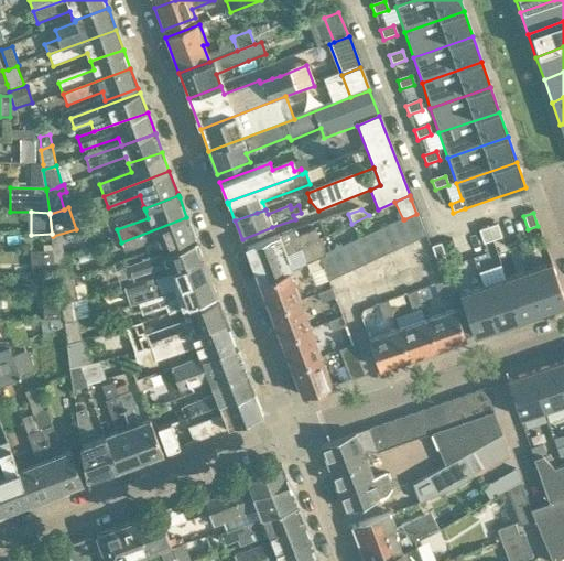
[(426,237),(425,234),(416,214),(404,219),(414,243),(426,237)]
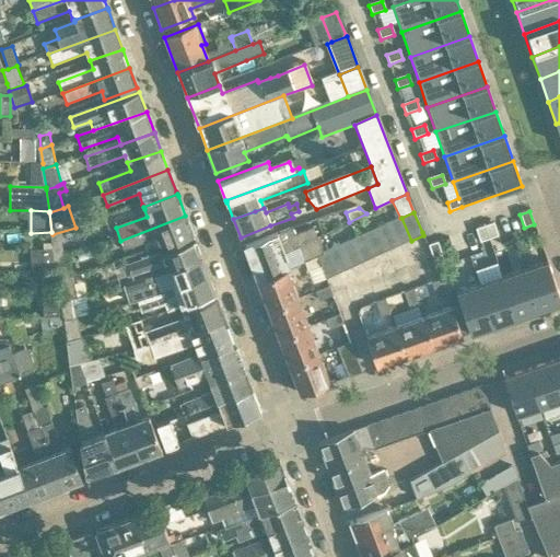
[(185,216),(120,241),(125,252),(156,240),(160,248),(194,236),(185,216)]
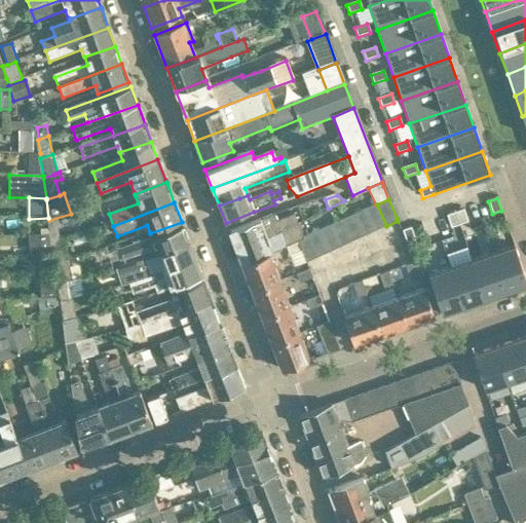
[(375,231),(386,226),(377,204),(376,204),(365,210),(375,231)]
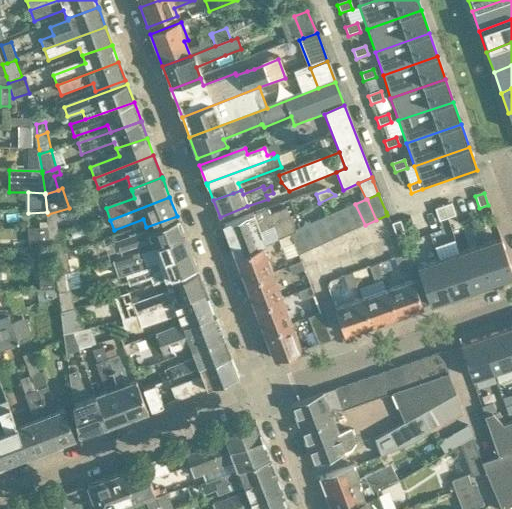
[(355,204),(344,209),(354,230),(365,225),(355,204)]
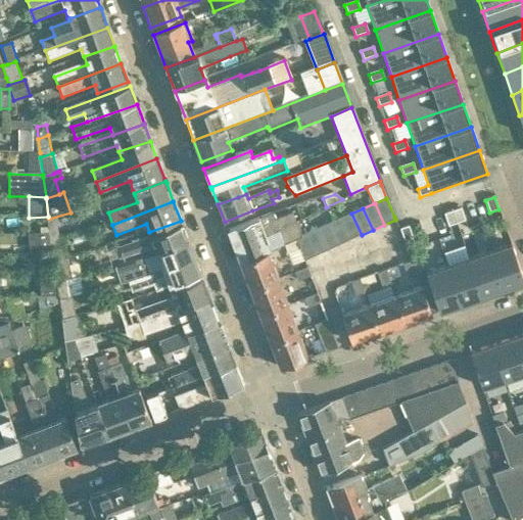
[(461,209),(453,211),(457,224),(465,222),(461,209)]
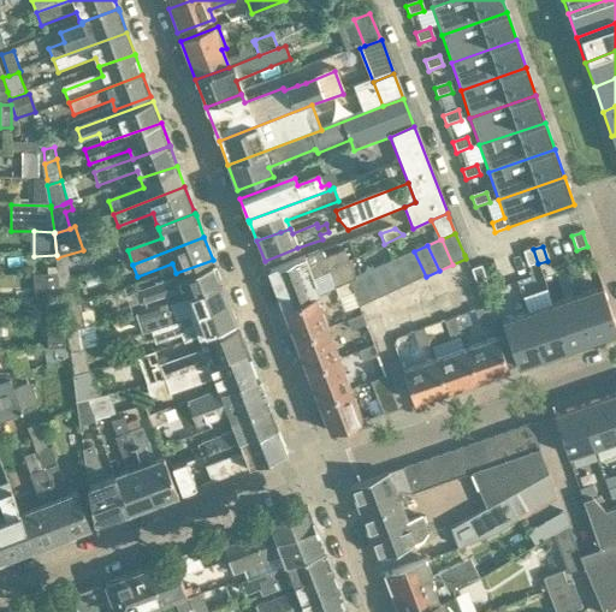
[(523,253),(528,267),(538,263),(533,249),(523,253)]
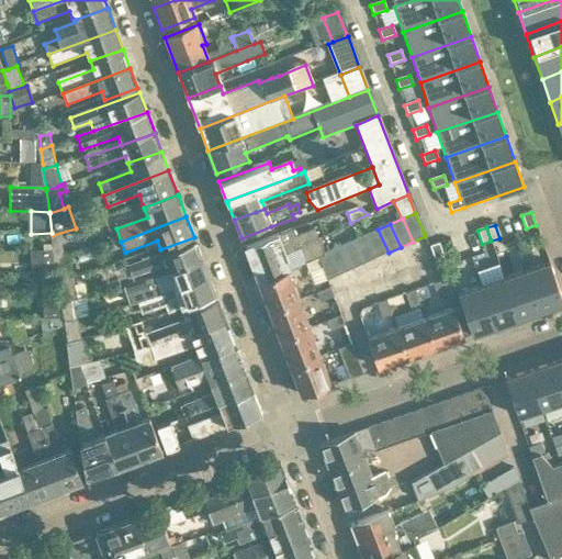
[(278,236),(245,249),(251,266),(284,254),(284,253),(285,252),(287,253),(316,241),(317,241),(314,232),(296,238),(293,230),(278,236)]
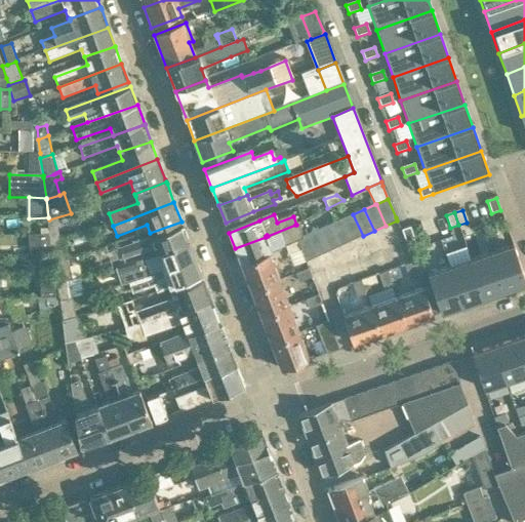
[(352,241),(363,236),(353,214),(341,221),(352,241)]
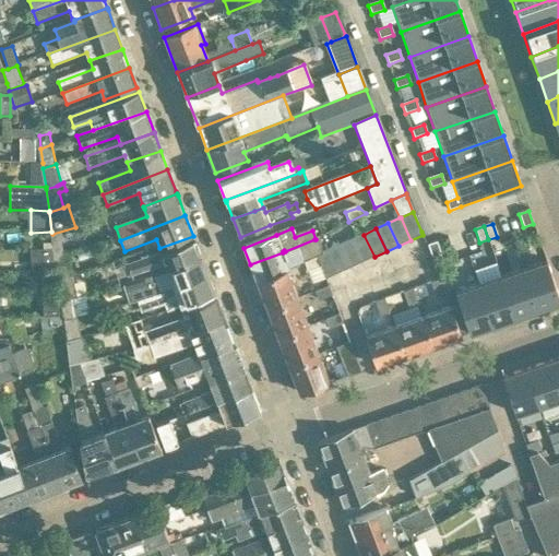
[(60,232),(52,234),(55,251),(56,259),(63,256),(60,232)]
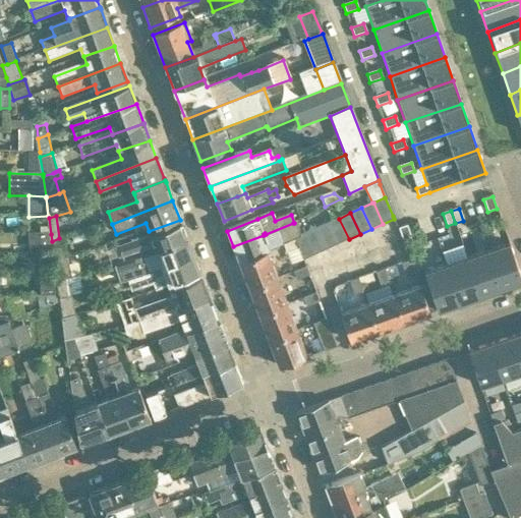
[(339,219),(328,224),(338,244),(349,239),(339,219)]
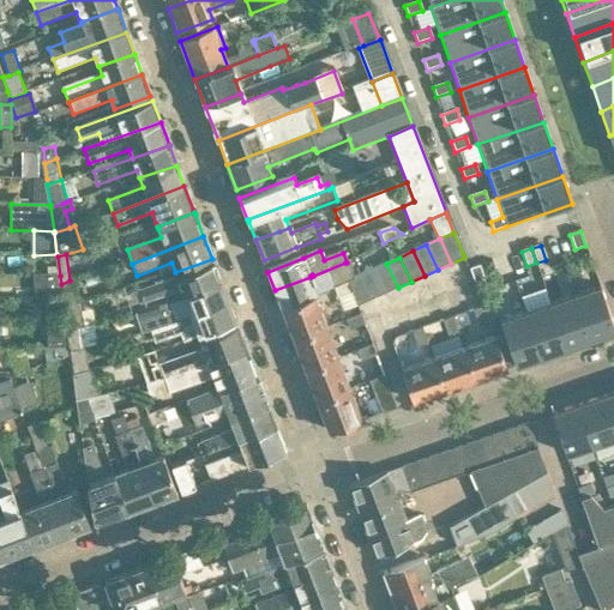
[(311,277),(275,290),(282,309),(318,296),(333,288),(348,282),(354,278),(348,261),(347,263),(345,263),(313,276),(312,275),(311,276),(311,277)]
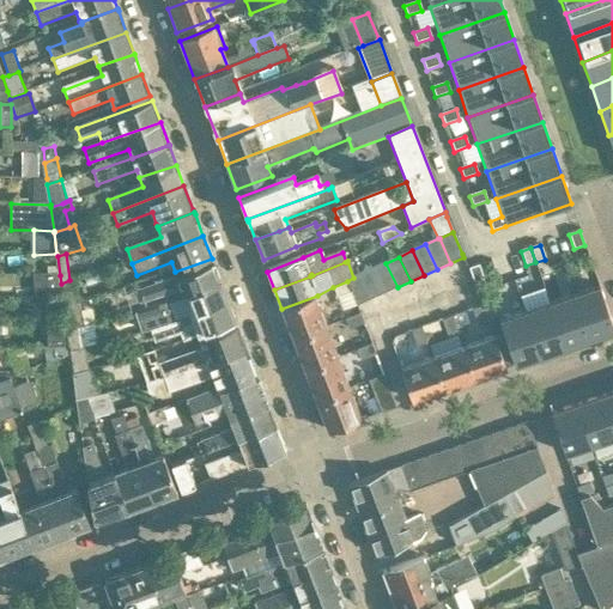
[(139,297),(141,304),(180,290),(182,297),(220,282),(213,263),(175,278),(137,291),(139,297)]
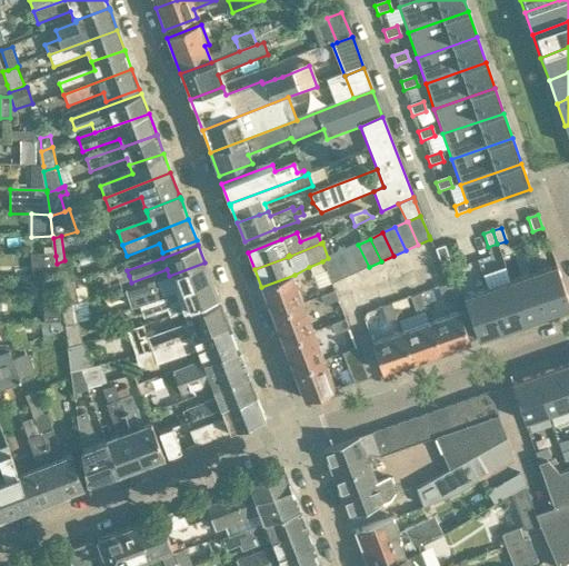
[(356,274),(369,267),(358,245),(346,250),(356,274)]
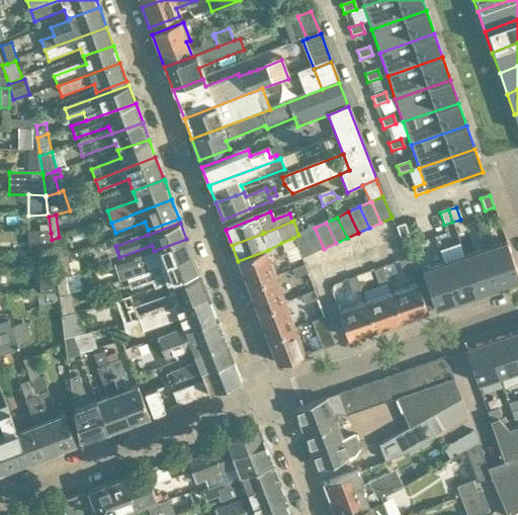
[(409,237),(405,225),(404,225),(397,228),(401,240),(409,237)]
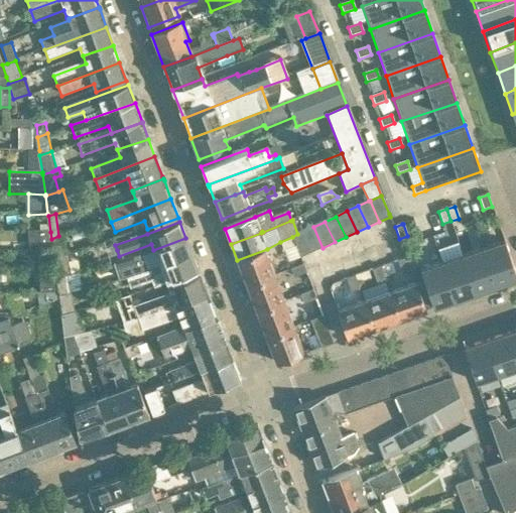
[(302,232),(311,253),(323,248),(313,227),(302,232)]
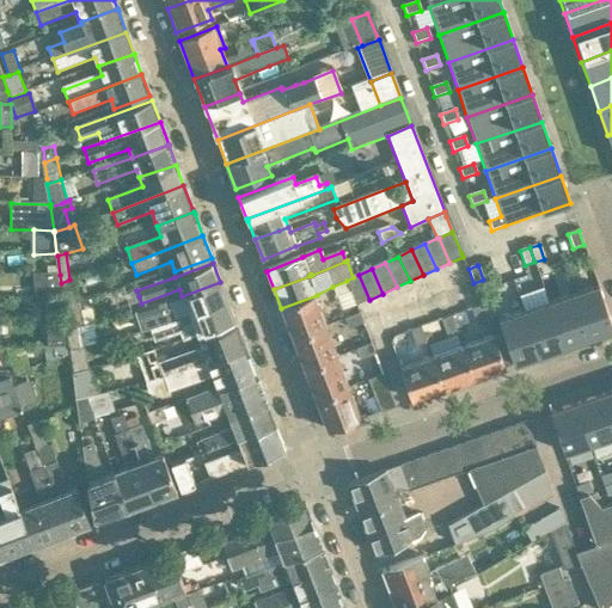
[(32,275),(35,300),(62,299),(61,283),(60,282),(60,275),(32,275)]
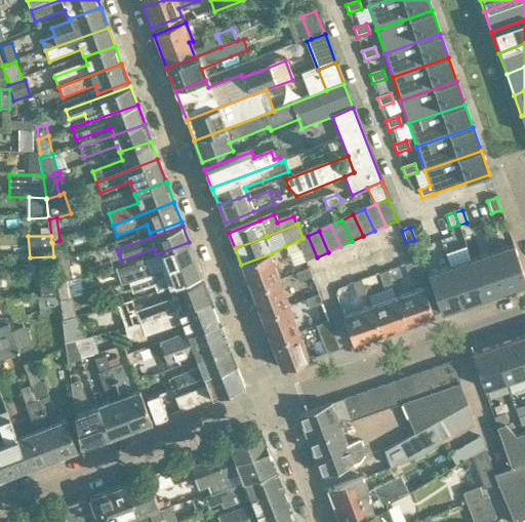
[(317,257),(308,236),(303,238),(297,241),(301,250),(300,250),(306,263),(317,257)]
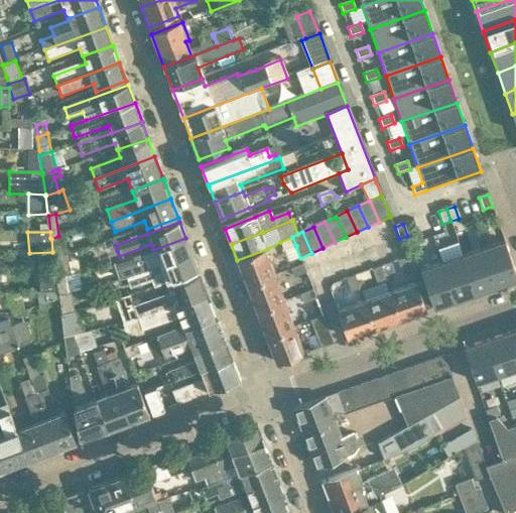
[(58,236),(51,239),(52,252),(53,260),(67,255),(62,235),(58,236)]
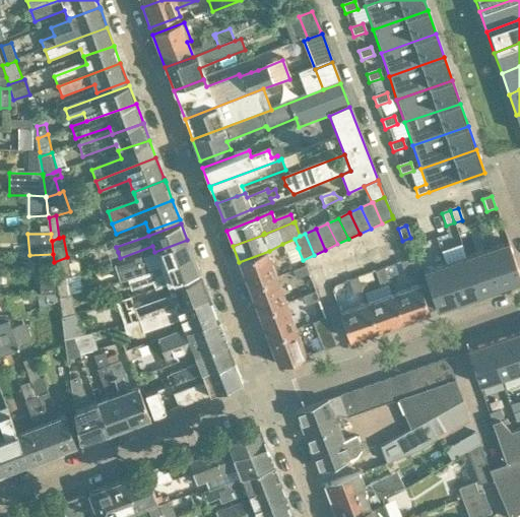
[(285,253),(298,248),(299,248),(295,239),(282,244),(285,253)]
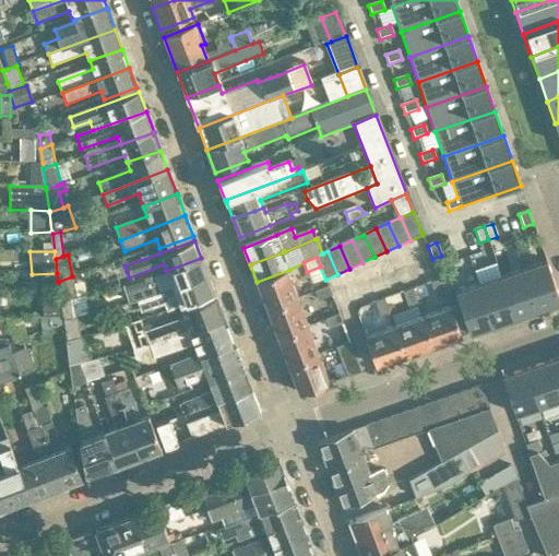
[(127,284),(133,302),(173,288),(207,275),(201,258),(166,271),(127,284)]
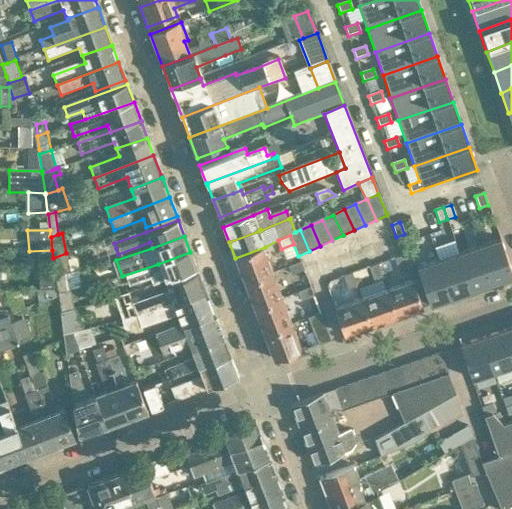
[(480,247),(493,285),(511,278),(511,273),(501,240),(480,247)]
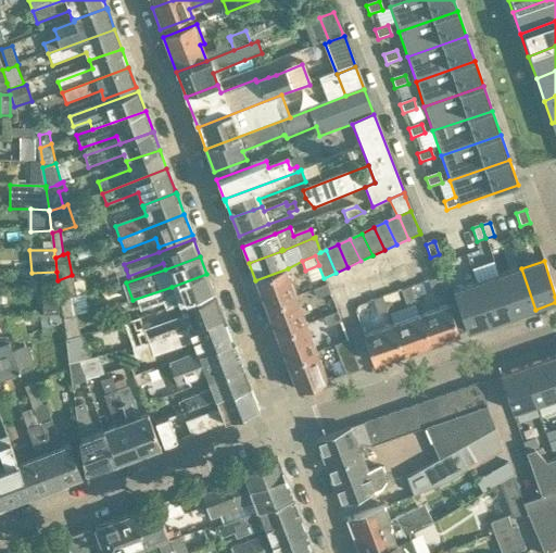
[(493,262),(471,269),(476,285),(490,325),(513,317),(498,277),(493,262)]
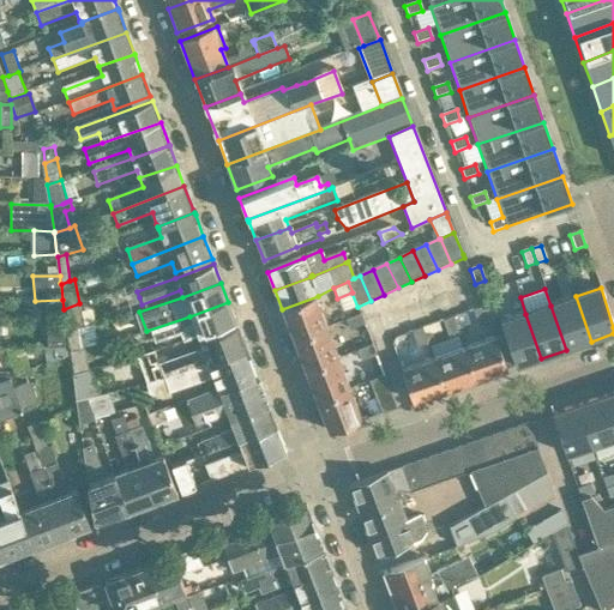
[(318,296),(282,309),(294,340),(330,328),(318,296)]
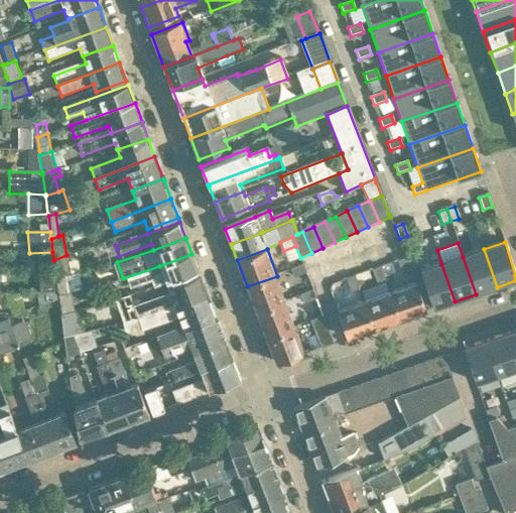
[(497,287),(484,249),(463,257),(476,294),(497,287)]
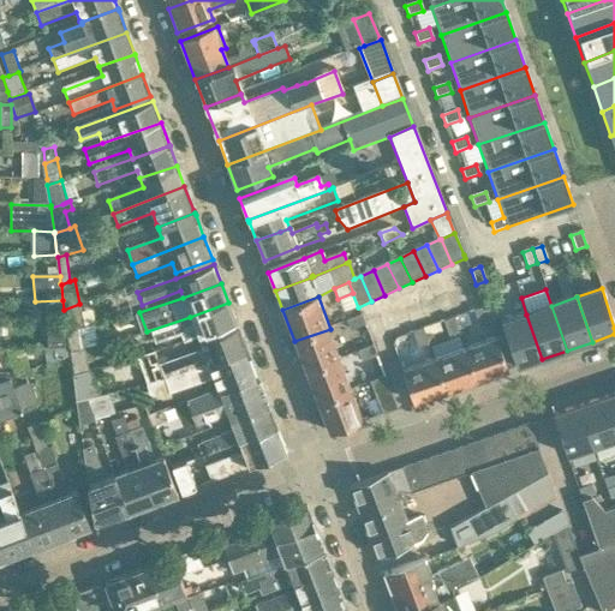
[(237,324),(228,303),(190,317),(147,331),(147,333),(151,330),(155,342),(181,335),(184,342),(198,339),(237,324)]
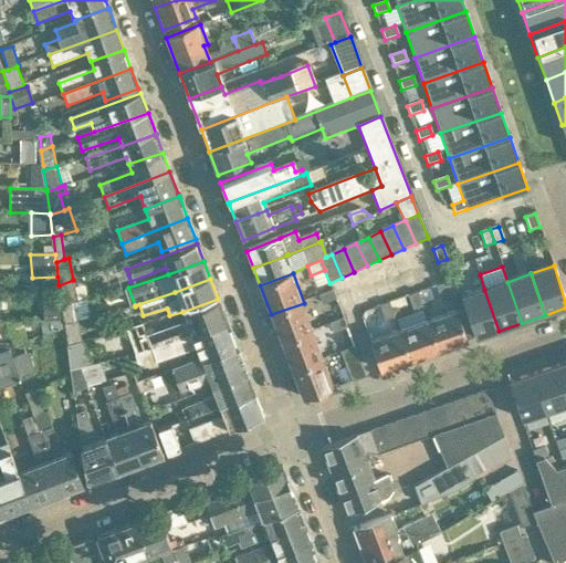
[(73,280),(59,285),(61,300),(62,305),(75,302),(77,301),(73,280)]
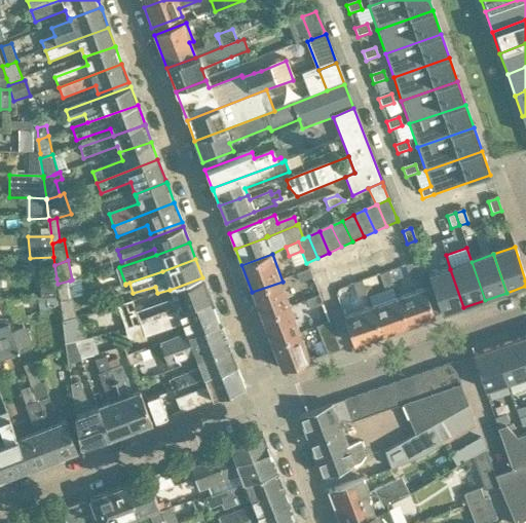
[(419,276),(414,263),(405,267),(410,279),(419,276)]
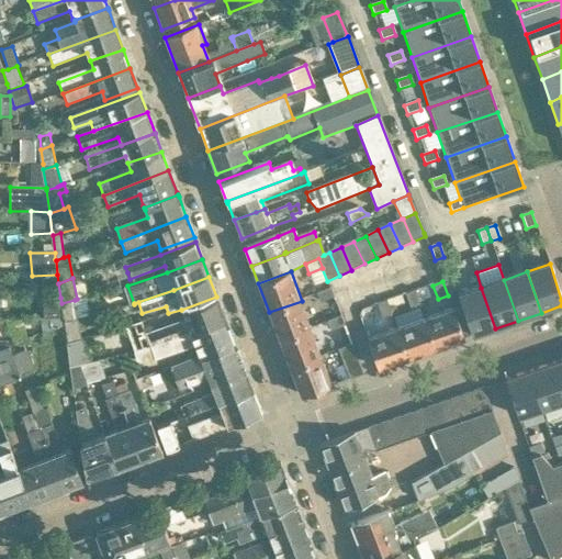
[(458,295),(472,336),(495,328),(481,288),(458,295)]
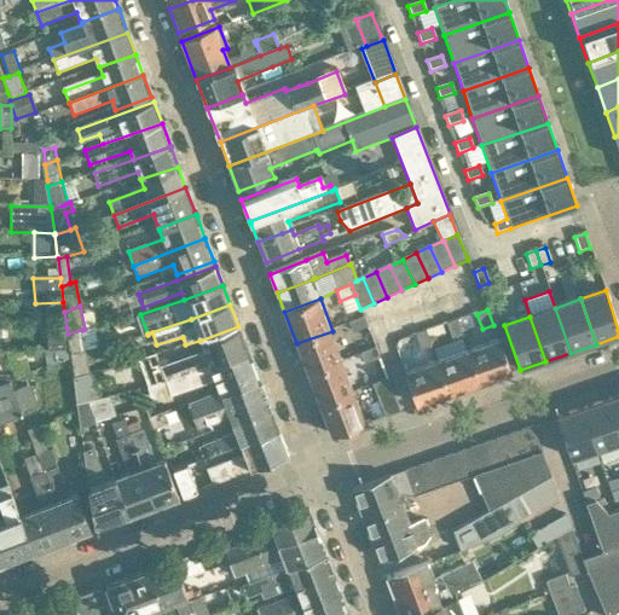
[(368,329),(364,318),(348,323),(353,334),(368,329)]
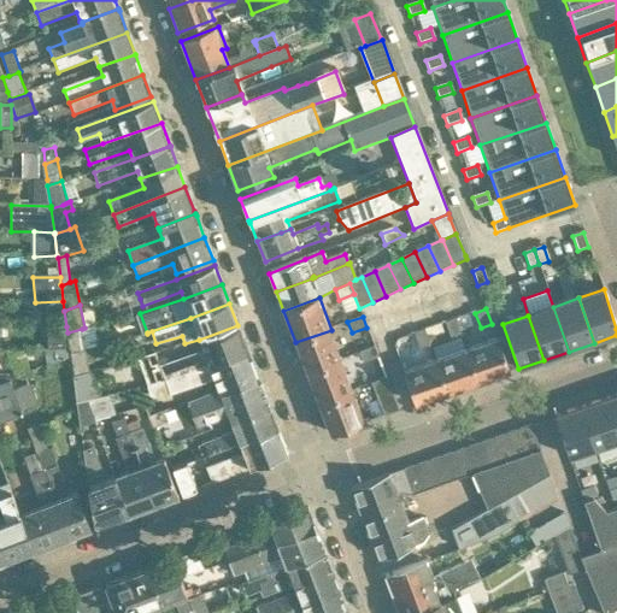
[(456,319),(445,324),(450,336),(460,332),(456,319)]
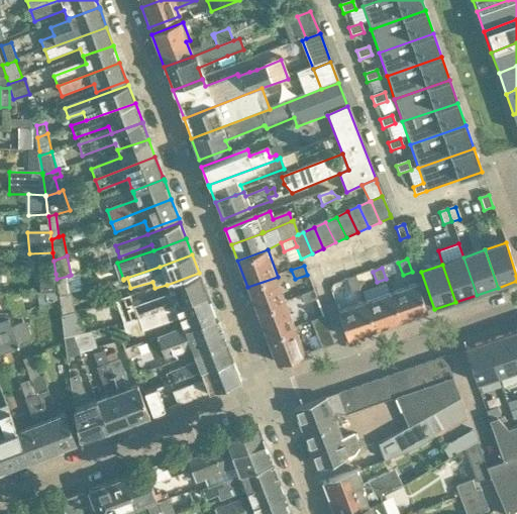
[(40,274),(40,295),(59,293),(57,279),(56,274),(40,274)]
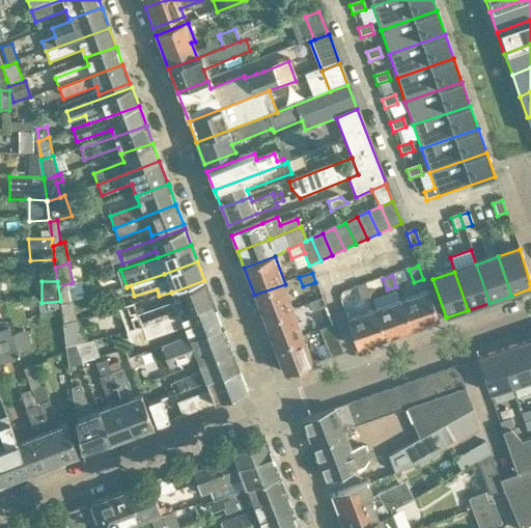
[(74,301),(71,283),(58,286),(60,301),(60,305),(74,301)]
